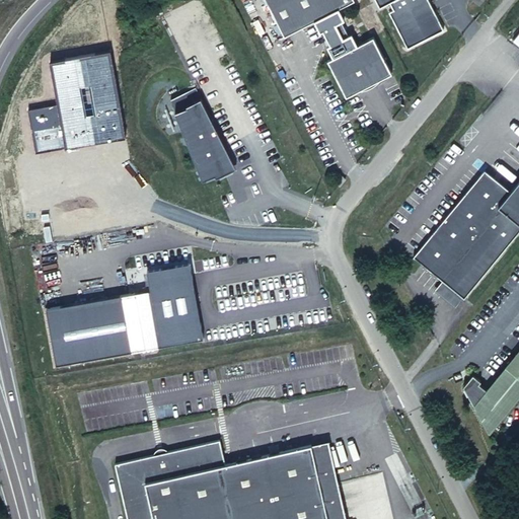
[(354,0),(265,0),(285,38),(317,20),(336,57),(327,61),(347,98),(392,75),(374,38),(356,47),(338,11),(355,2),(354,0)]
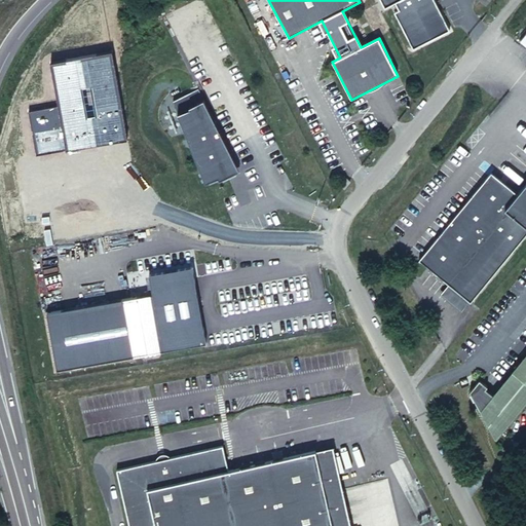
[(381,0),(385,6),(395,2),(399,10),(393,12),(413,50),(450,31),(447,24),(441,12),(436,14),(433,6),(437,4),(435,0),(381,0)]
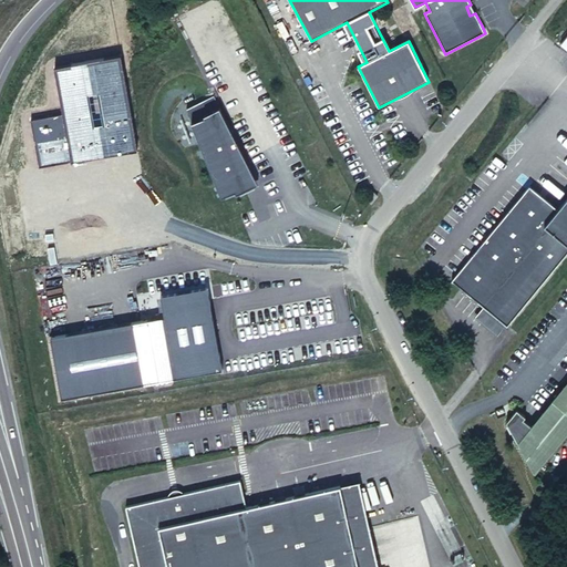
[(57,66),(64,113),(72,162),(135,151),(120,57),(57,66)]
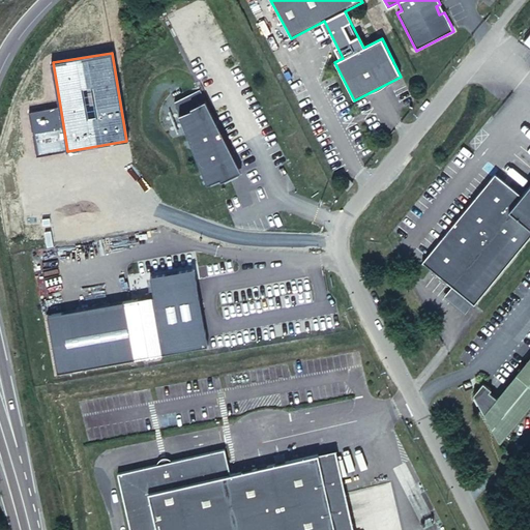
[(211,113),(200,91),(176,102),(207,185),(221,179),(222,182),(242,174),(219,128),(212,113),(211,113)]
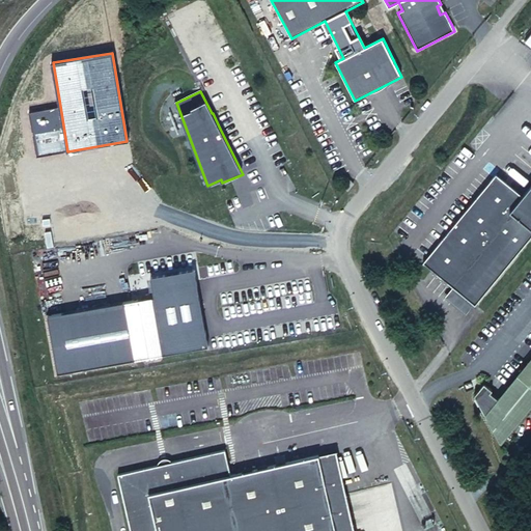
[(36,156),(67,151),(60,106),(29,111),(36,156)]
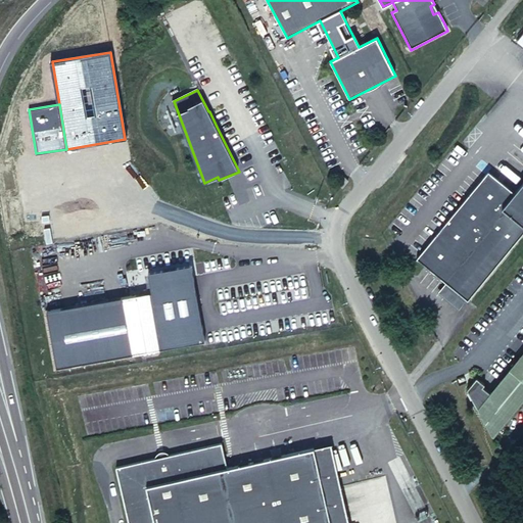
[(488,173),(417,260),(446,284),(468,302),(522,235),(522,183),(515,194),(488,173)]
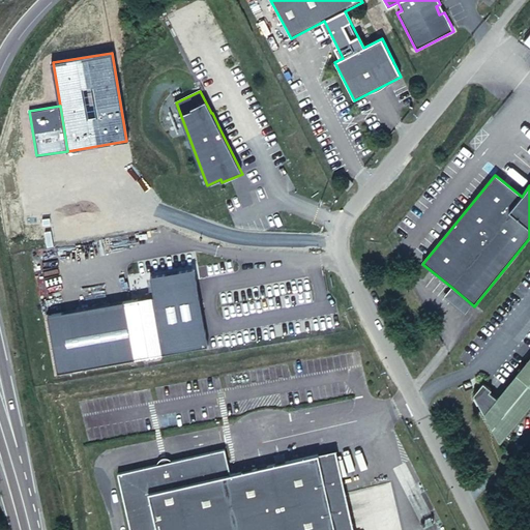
[(352,184),(348,181),(342,188),(346,192),(352,184)]
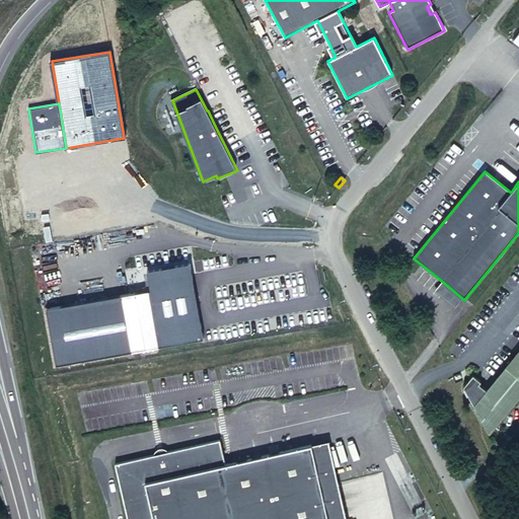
[(150,290),(47,309),(56,365),(204,339),(190,264),(147,271),(150,290)]
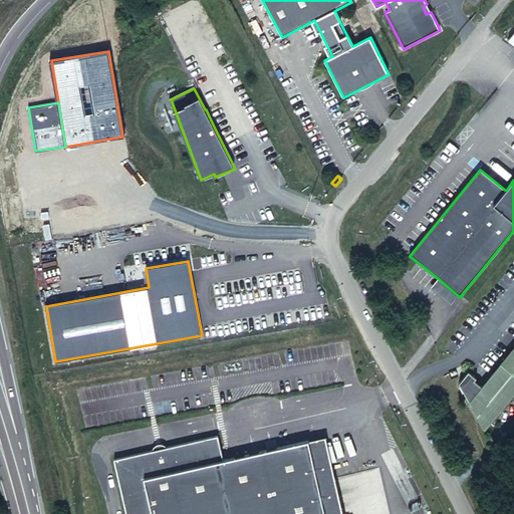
[(460,297),(439,279),(431,289),(452,307),(460,297)]
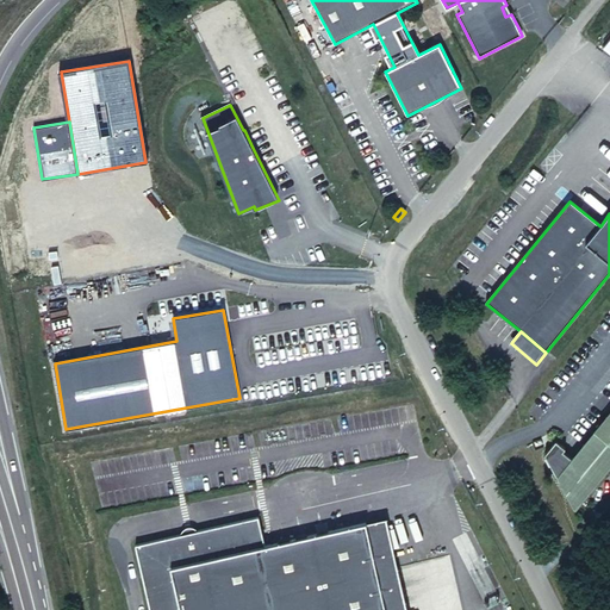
[(609,412),(595,433),(609,444),(609,412)]
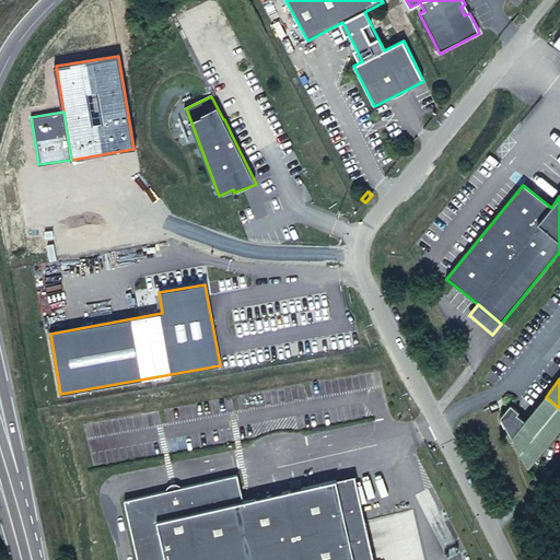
[(518,412),(511,406),(500,419),(528,468),(559,428),(559,408),(546,397),(525,422),(516,415),(518,412)]
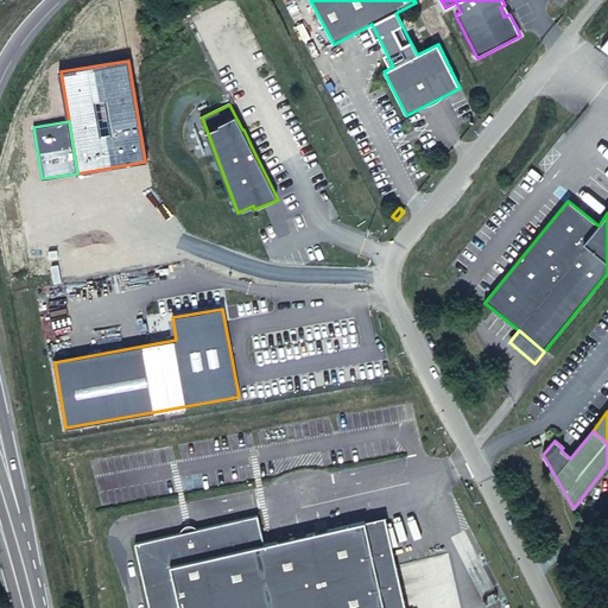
[(257,514),(134,542),(149,607),(384,607),(365,520),(264,543),(257,514)]
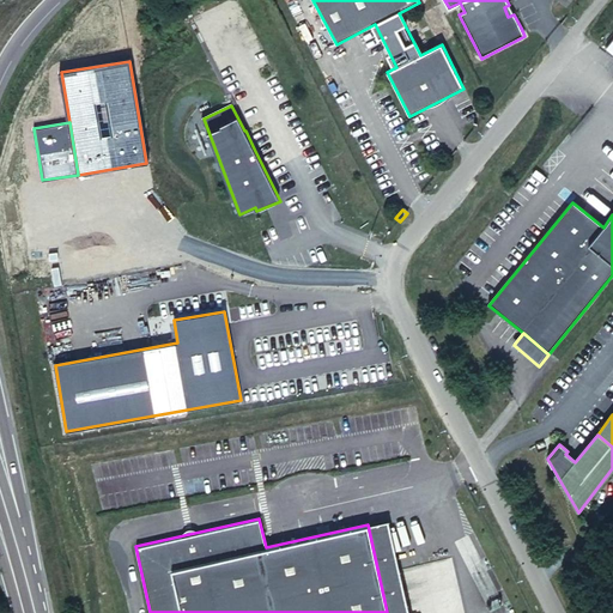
[(408,612),(388,520),(368,525),(387,612),(408,612)]
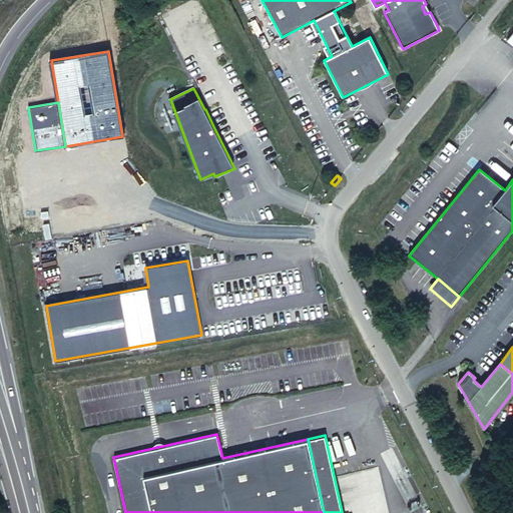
All buildings are outlined.
